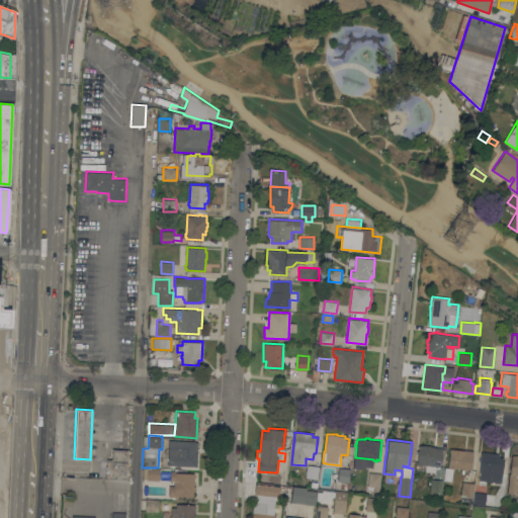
[(168,464),(169,440),(197,441),(196,465),(168,464)]
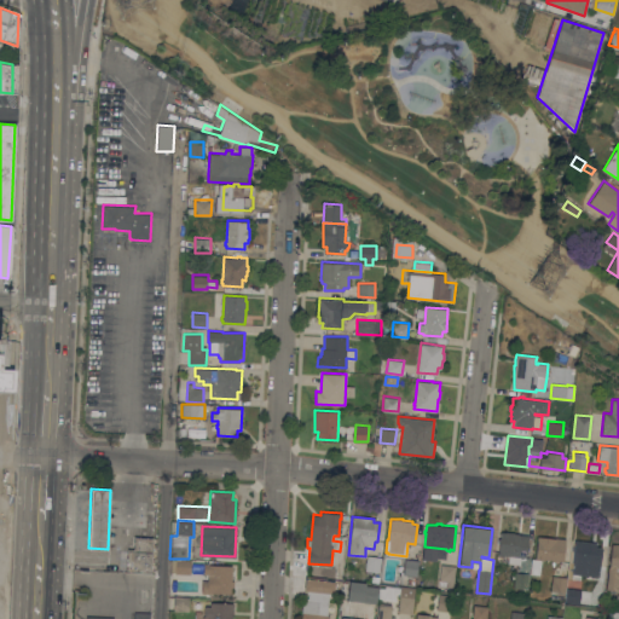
[(526,557),(524,557),(521,557),(520,563),(509,563),(509,555),(498,554),(501,531),(505,532),(505,531),(515,532),(519,533),(528,534),(526,557)]
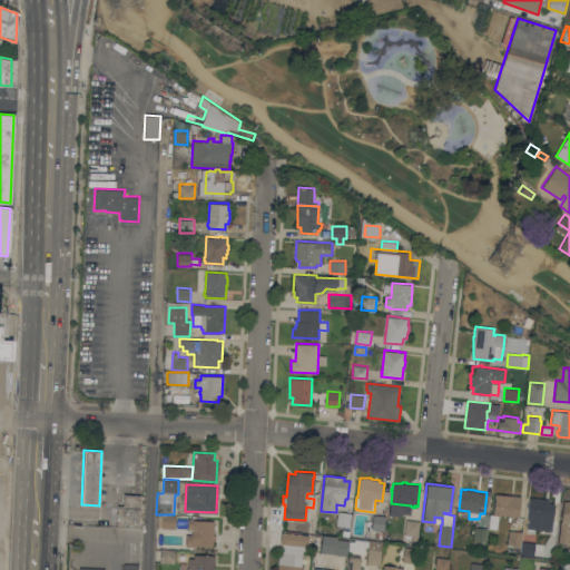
[(139,527),(117,526),(118,505),(124,505),(124,493),(140,494),(139,527)]
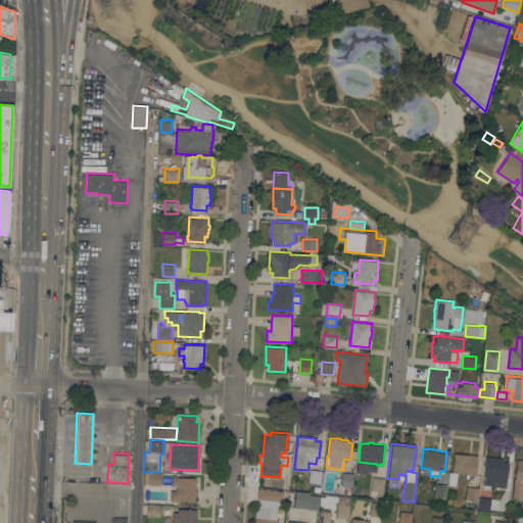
[(469,455),(469,454),(478,455),(476,474),(470,473),(470,474),(467,474),(467,473),(460,472),(460,473),(458,473),(456,485),(449,484),(450,472),(452,472),(452,470),(453,470),(455,456),(454,456),(454,453),(469,455)]
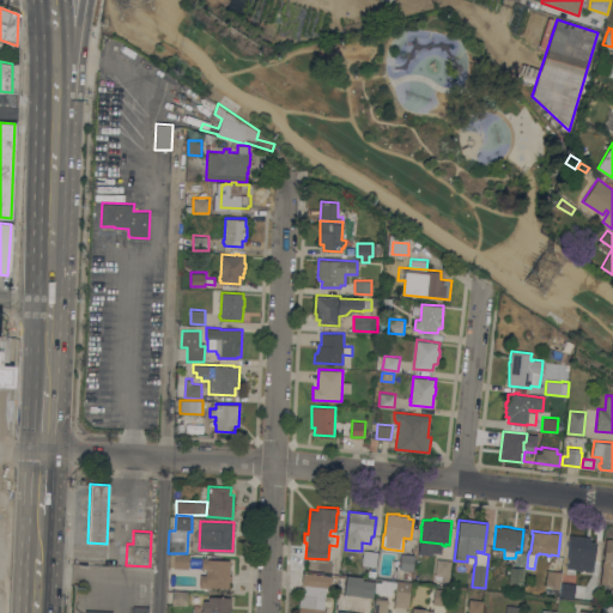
[(569,534),(592,536),(590,540),(596,541),(594,559),(592,559),(592,560),(588,560),(589,559),(566,557),(569,534)]
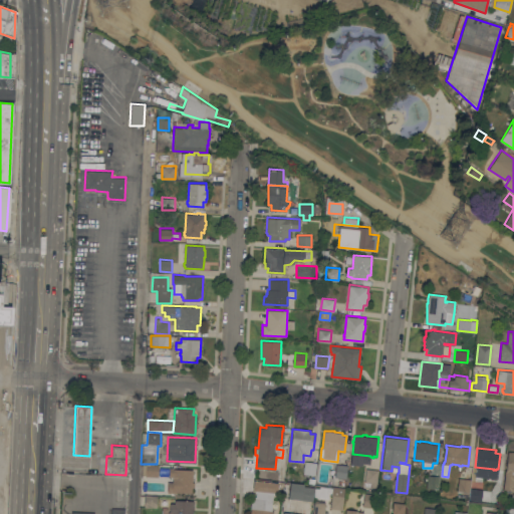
[(513,499),(513,491),(511,490),(503,489),(508,451),(510,452),(510,451),(513,451),(513,499)]
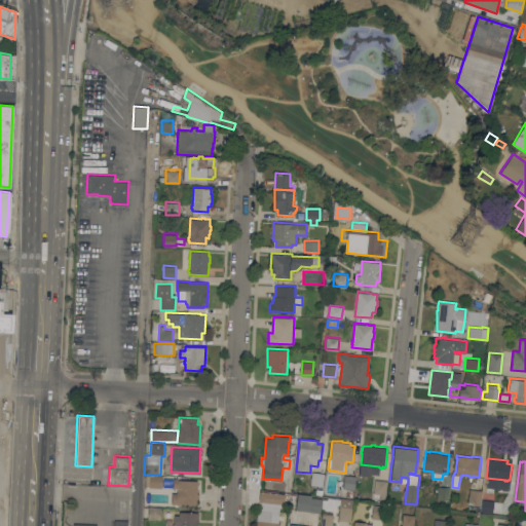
[(312,472),(324,473),(323,486),(311,484),(312,472)]
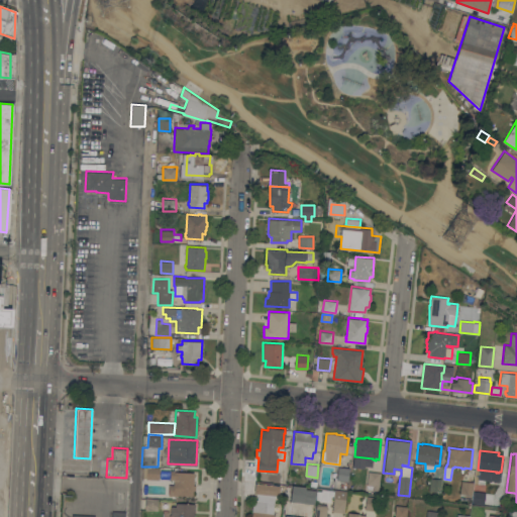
[(349,468),(348,481),(337,480),(338,466),(349,468)]
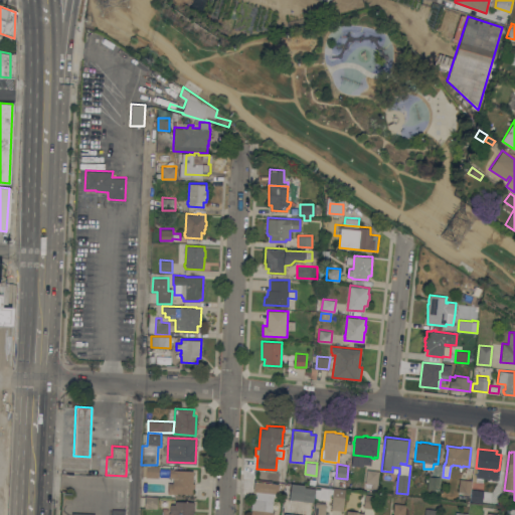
[(159,478),(146,477),(147,466),(160,467),(159,473),(159,478)]
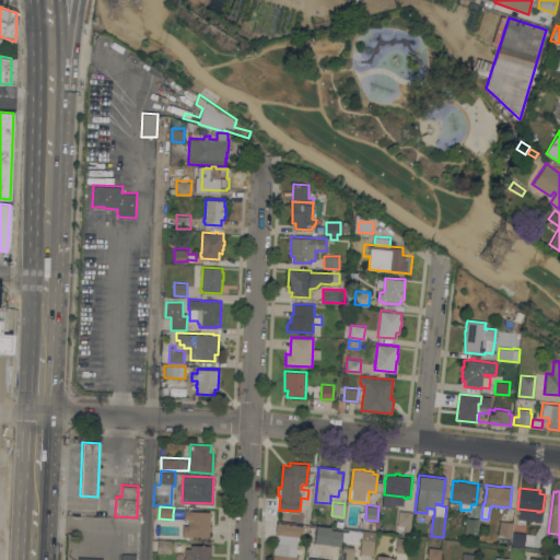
[(183,536),(183,525),(188,525),(188,520),(184,520),(184,510),(208,511),(208,516),(210,516),(209,525),(212,525),(212,531),(209,531),(209,536),(193,535),(193,536),(187,536),(183,536)]
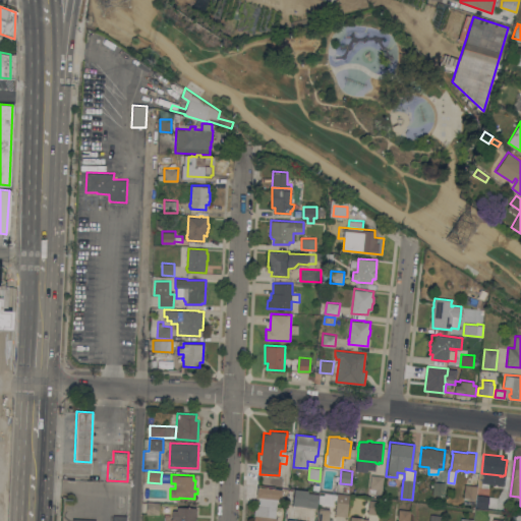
[(371,474),(384,476),(382,496),(375,496),(377,488),(369,488),(371,474)]
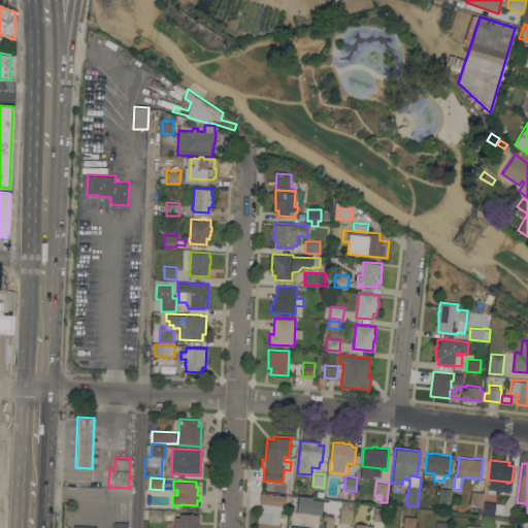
[(439,488),(452,489),(450,502),(438,500),(439,488)]
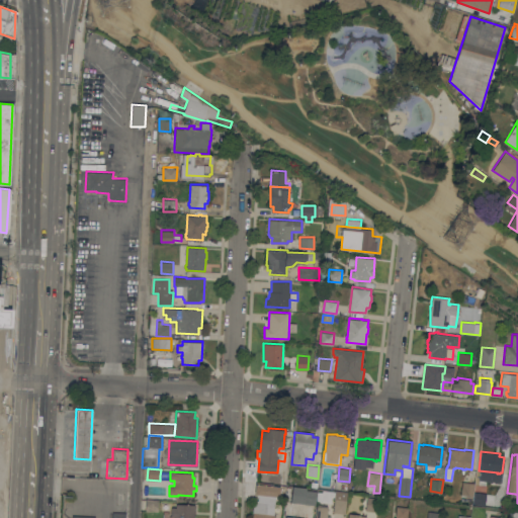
[(252,513),(254,501),(258,501),(258,494),(255,493),(256,482),(273,484),(272,496),(270,495),(269,499),(275,500),(273,515),(275,515),(274,517),(252,517),(253,513),(252,513)]
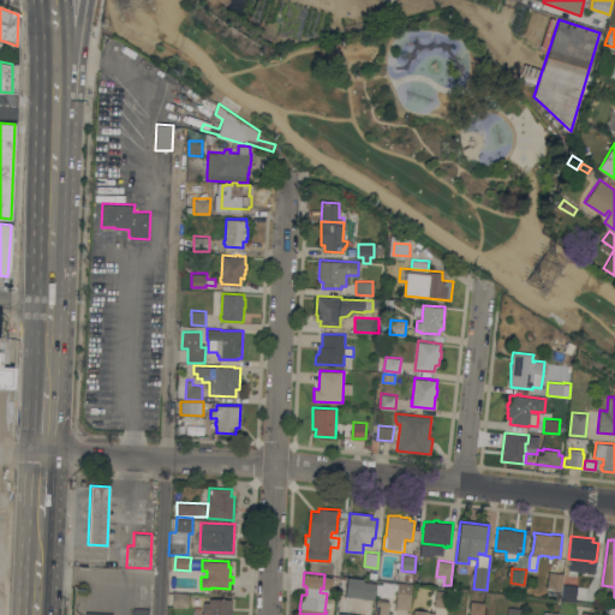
[(549,572),(563,573),(562,589),(548,586),(549,572)]
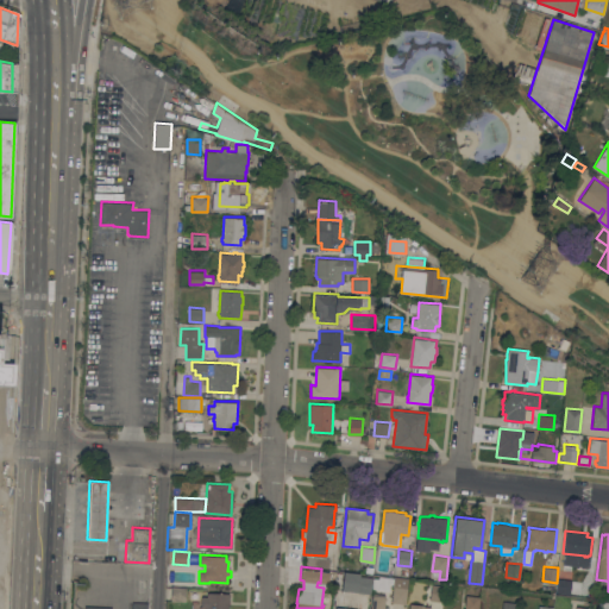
[(344,571),(360,573),(360,575),(372,577),(371,594),(341,590),(344,571)]
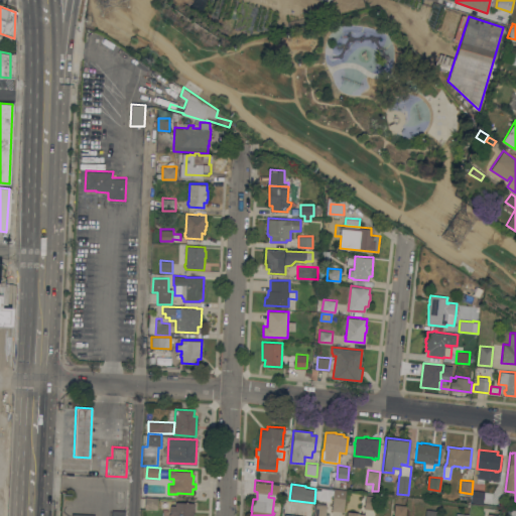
[(492,484),(503,485),(502,497),(490,496),(492,484)]
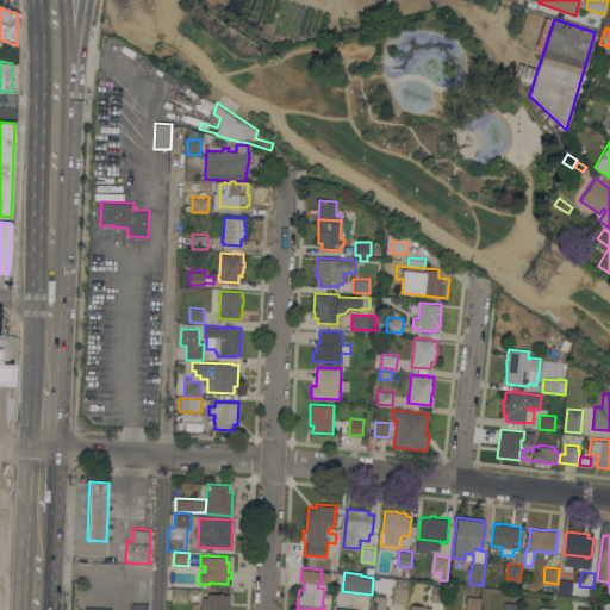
[(396,578),(409,579),(406,604),(392,603),(396,578)]
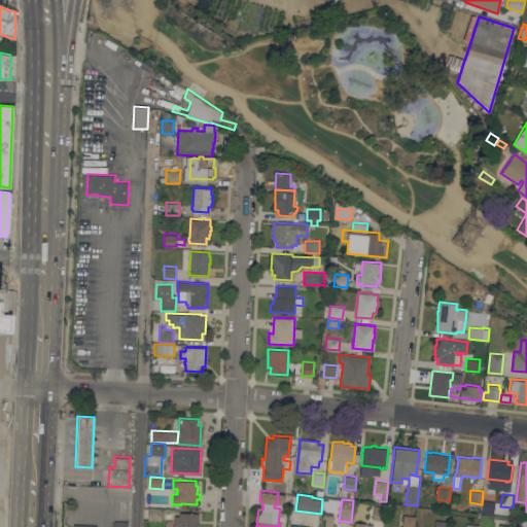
[(385,506),(384,520),(372,519),(374,504),(385,506)]
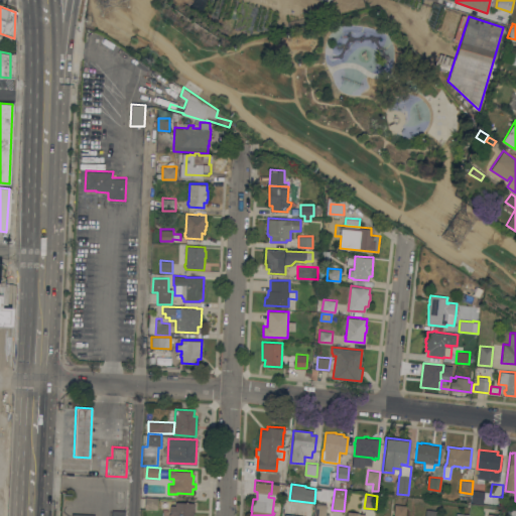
[(157,504),(157,509),(145,509),(145,498),(158,499),(157,504)]
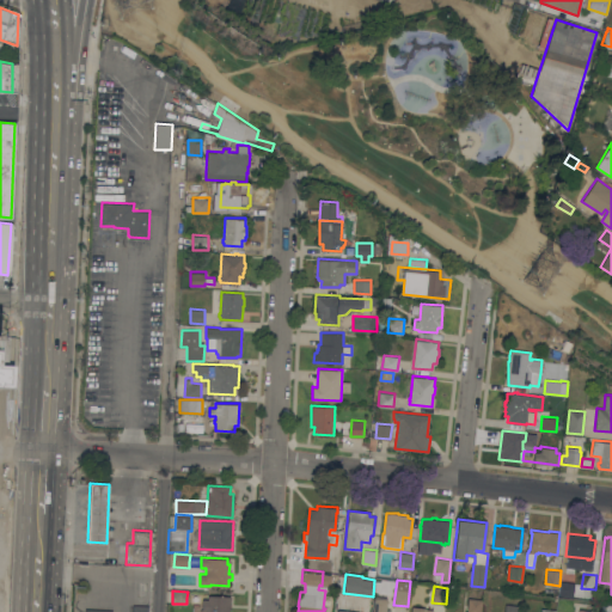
[(231,595),(231,606),(228,606),(228,611),(207,611),(207,610),(202,610),(203,599),(208,599),(208,594),(231,595)]
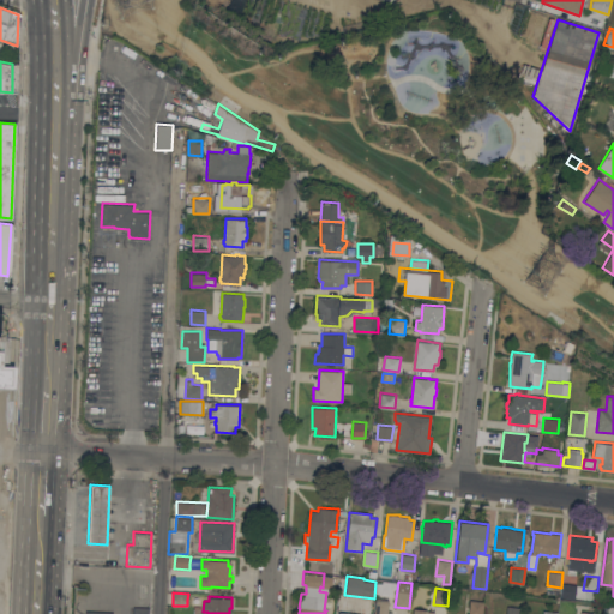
[(373,613),(375,600),(389,601),(387,612),(391,612),(391,613),(373,613)]
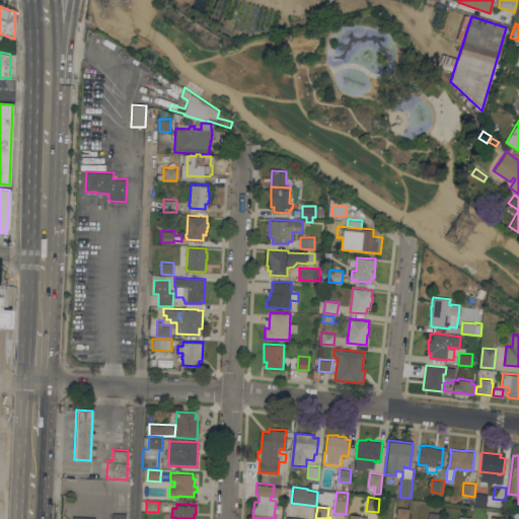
[(396,518),(397,507),(410,508),(408,518),(396,518)]
